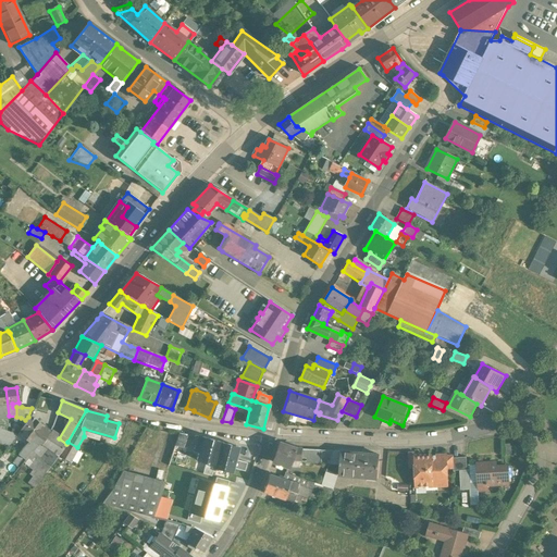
[(56,418),(49,416),(46,422),(46,428),(50,431),(56,418)]
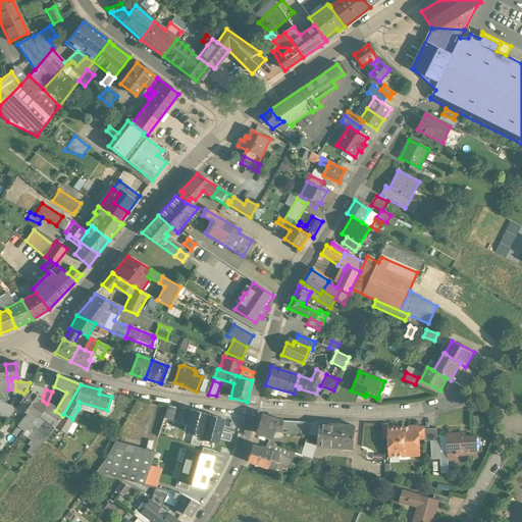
[(30,390),(18,405),(30,413),(24,419),(22,418),(17,426),(23,431),(30,423),(36,416),(39,417),(44,410),(46,406),(47,404),(43,401),(30,390)]
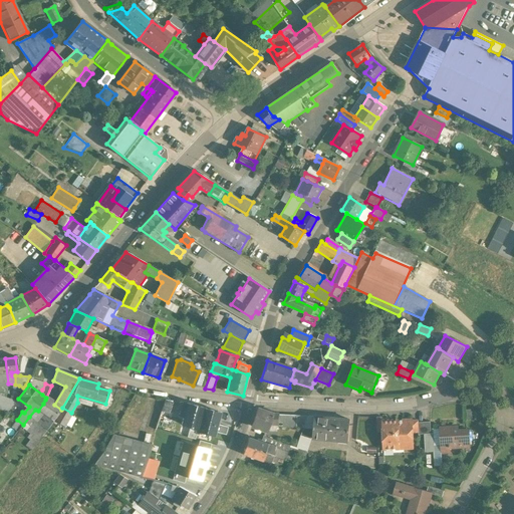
[(38,411),(35,410),(29,417),(23,425),(21,427),(33,436),(25,446),(31,451),(53,422),(53,421),(60,410),(61,410),(54,405),(45,400),(43,404),(38,411)]
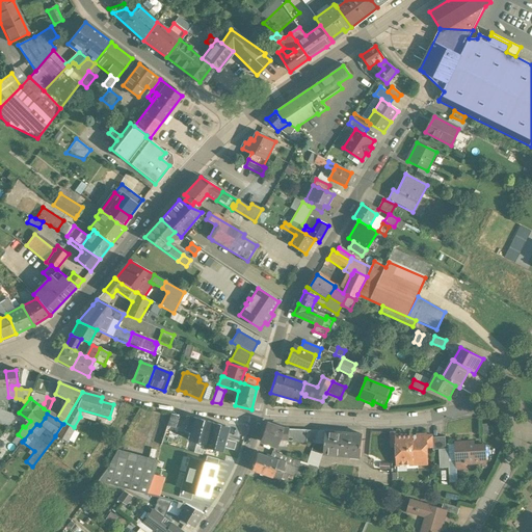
[(178,416),(170,415),(166,427),(175,427),(178,416)]
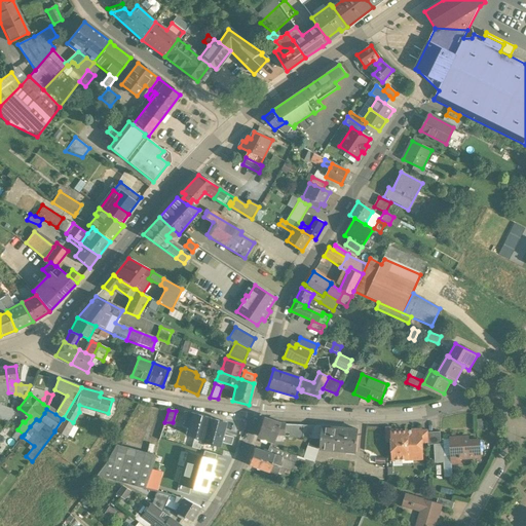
[(208,418),(191,414),(187,413),(184,426),(187,427),(185,436),(192,438),(192,439),(201,442),(208,418)]
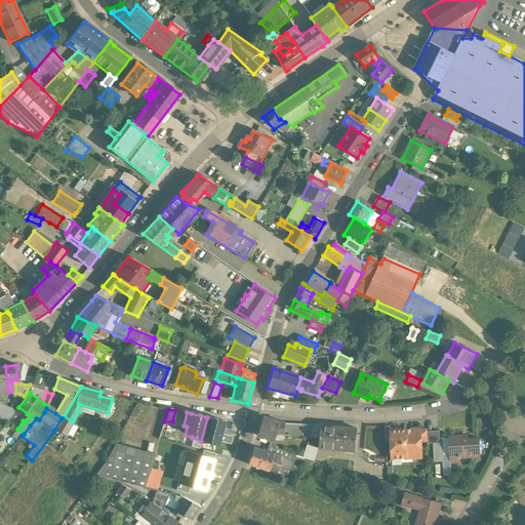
[(73,421),(64,416),(63,418),(62,418),(54,430),(65,436),(73,421)]
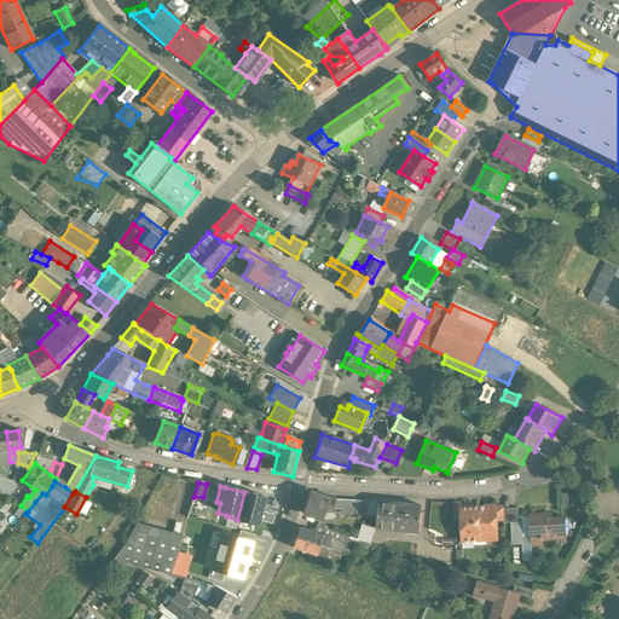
[(244,492),(237,520),(259,526),(260,520),(262,513),(266,498),(244,492)]
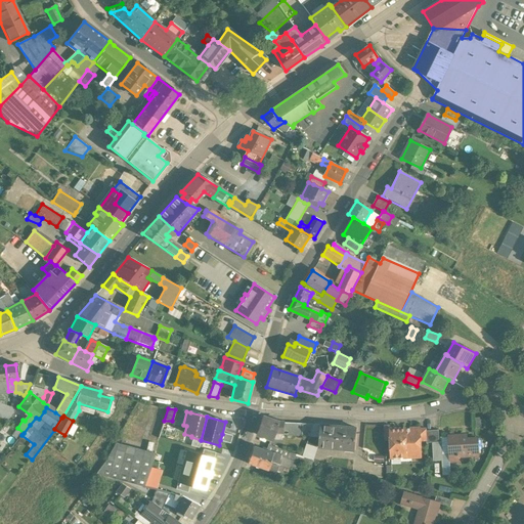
[(276,423),(262,418),(256,435),(270,439),(275,425),(276,423)]
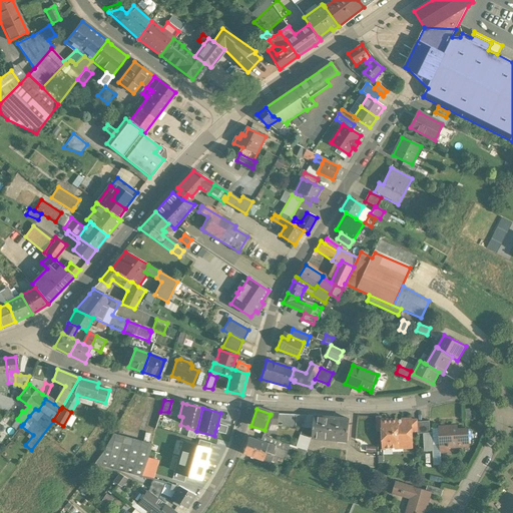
[(295,412),(272,410),(271,414),(270,416),(279,418),(297,419),(297,417),(297,415),(295,416),(295,413),(295,412)]
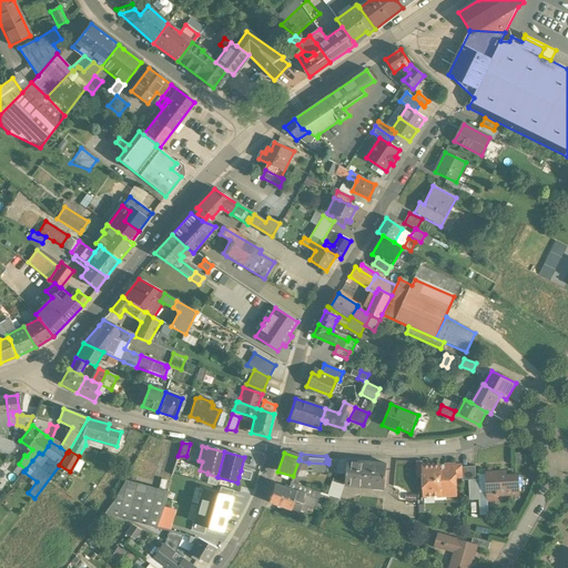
[(335,470),(341,457),(326,456),(326,457),(326,460),(328,459),(328,462),(328,464),(308,463),(298,460),(293,476),(306,476),(307,470),(325,472),(335,470)]
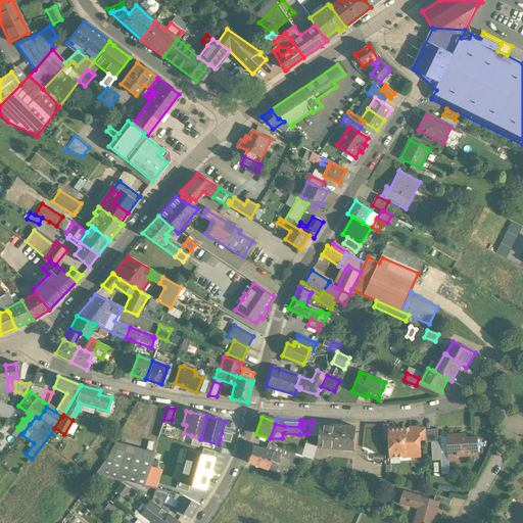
[(355,428),(320,425),(318,446),(353,449),(355,428)]
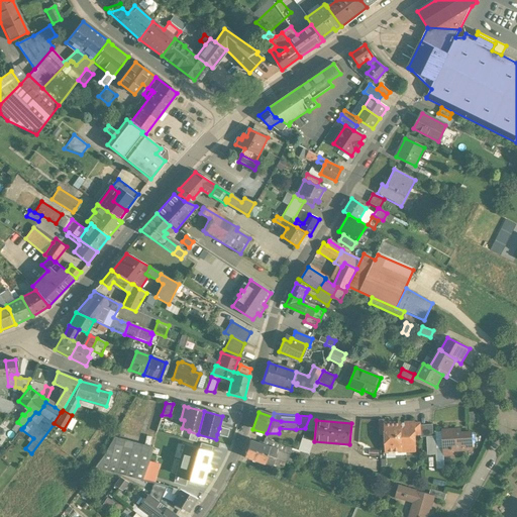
[(23,427),(17,422),(11,430),(17,434),(21,429),(23,427)]
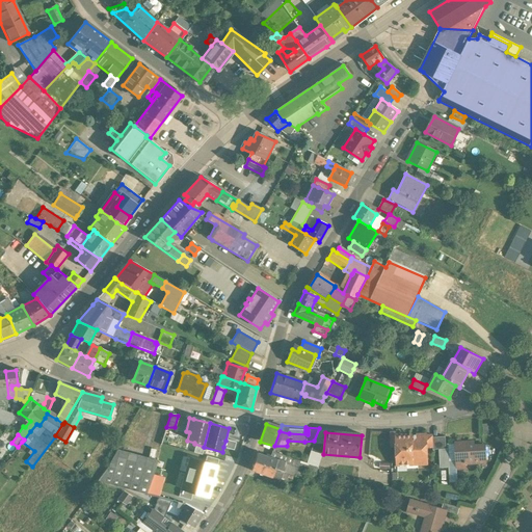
[(144,466),(113,457),(107,469),(97,481),(147,496),(157,458),(156,457),(160,446),(163,437),(153,435),(144,466)]
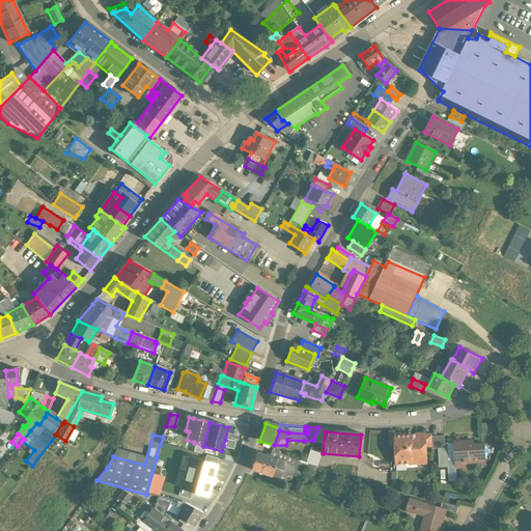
[(425,435),(415,436),(415,441),(411,441),(411,436),(403,436),(396,443),(395,441),(395,447),(394,448),(394,452),(395,453),(396,464),(407,464),(406,460),(416,460),(416,464),(426,463),(425,436),(425,435)]
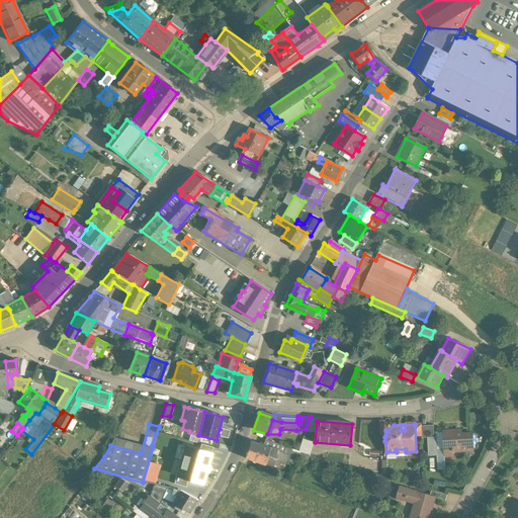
[(421,426),(420,426),(421,436),(421,438),(434,438),(433,426),(421,426)]
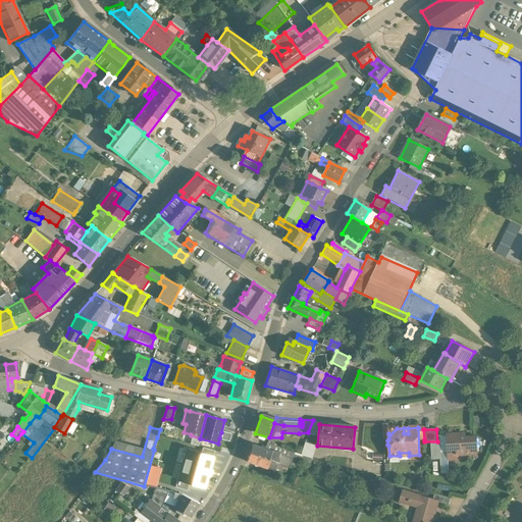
[(230,434),(221,432),(219,438),(228,441),(230,434)]
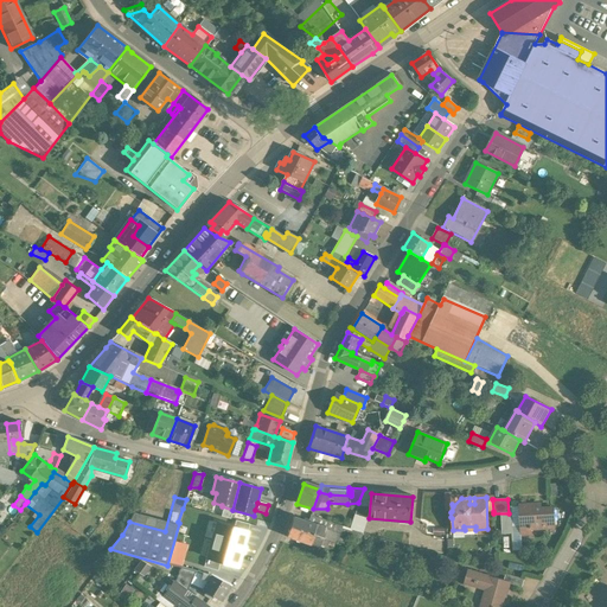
[(534,508),(534,505),(519,506),(521,535),(530,535),(530,529),(530,526),(542,526),(542,529),(554,528),(554,518),(557,518),(556,511),(554,509),(542,510),(540,508),(534,508)]
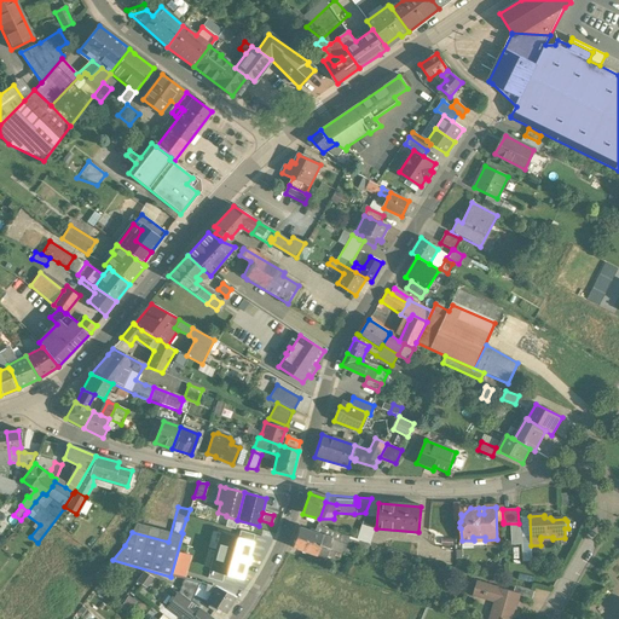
[(323,536),(299,527),(295,537),(329,549),(343,554),(347,547),(339,543),(322,538),(323,536)]
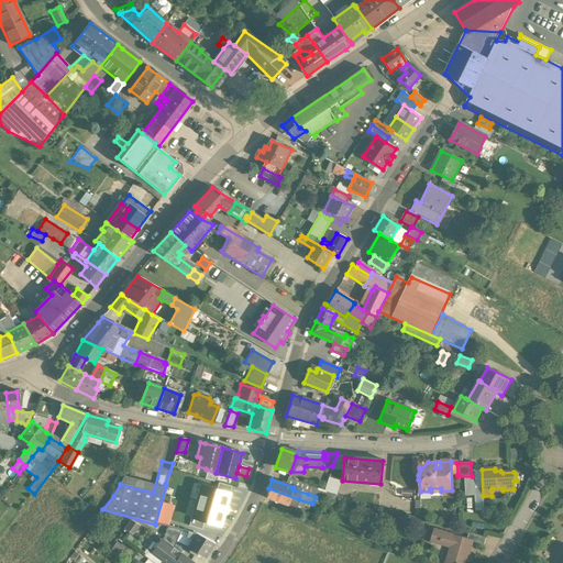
[(231,487),(219,484),(217,489),(230,494),(231,487)]
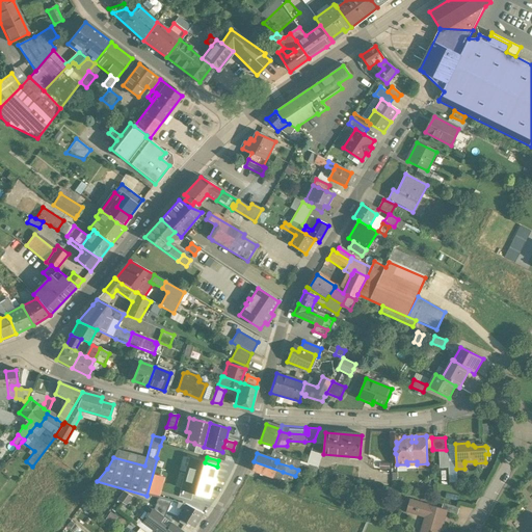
[(208,497),(217,467),(205,462),(190,458),(181,488),(193,493),(208,497)]
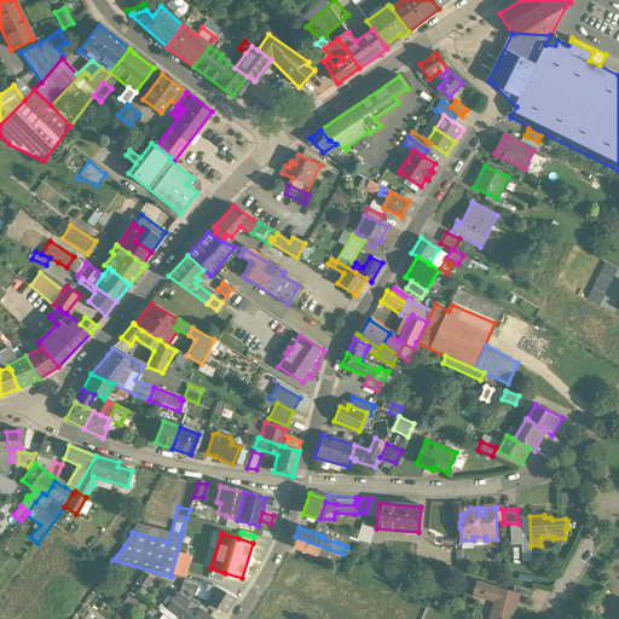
[(369,544),(342,534),(339,543),(347,547),(350,547),(351,545),(368,551),(369,544)]
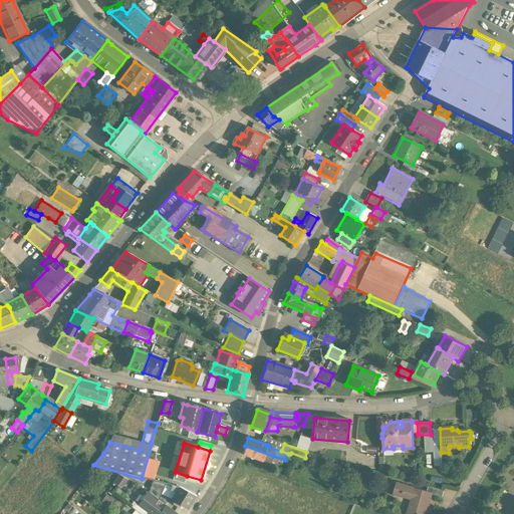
[(273,456),(245,446),(242,455),(250,457),(249,460),(253,461),(254,459),(262,462),(263,460),(271,463),(273,456)]
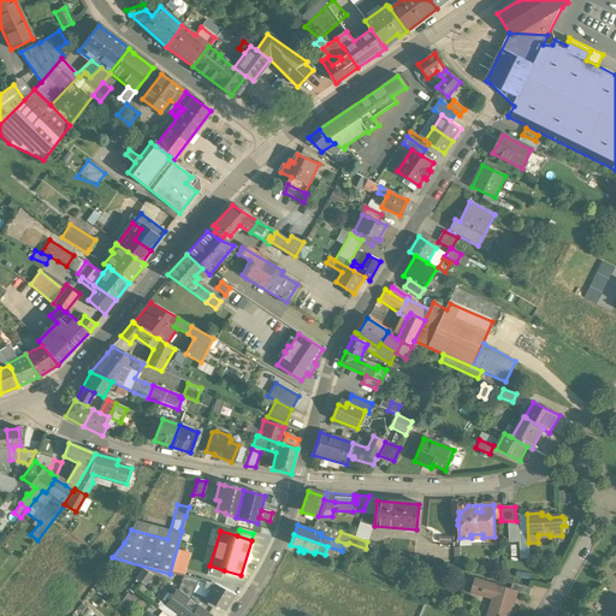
[(221,580),(224,570),(209,566),(206,575),(221,580)]
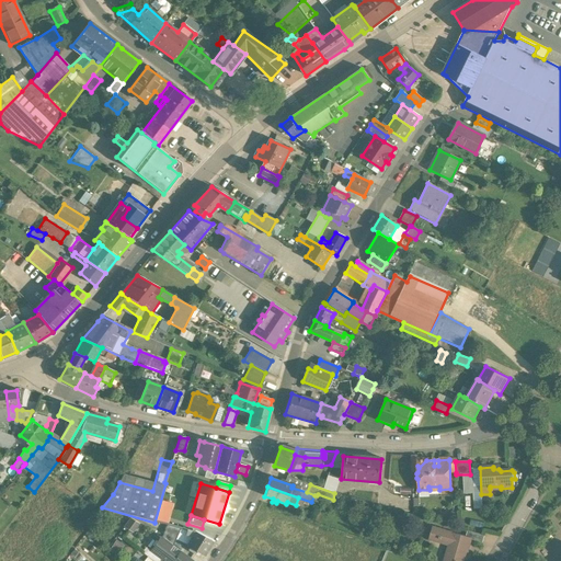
[(179,530),(156,524),(155,528),(163,530),(161,537),(162,538),(172,546),(179,530)]
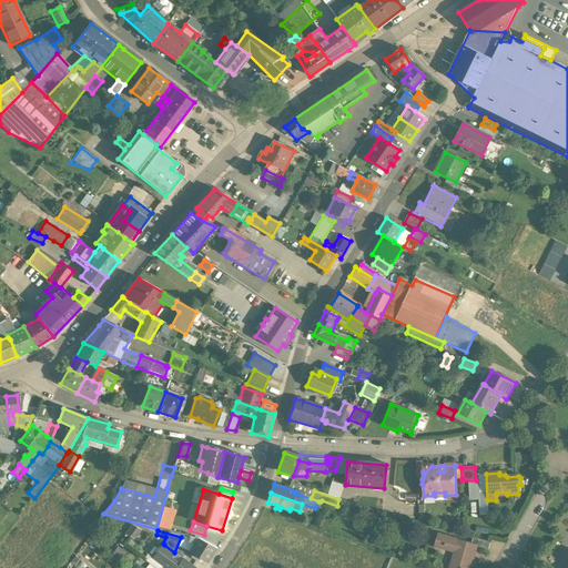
[(472,545),(437,535),(434,546),(454,553),(448,567),(468,567),(475,547),(475,545),(472,545)]
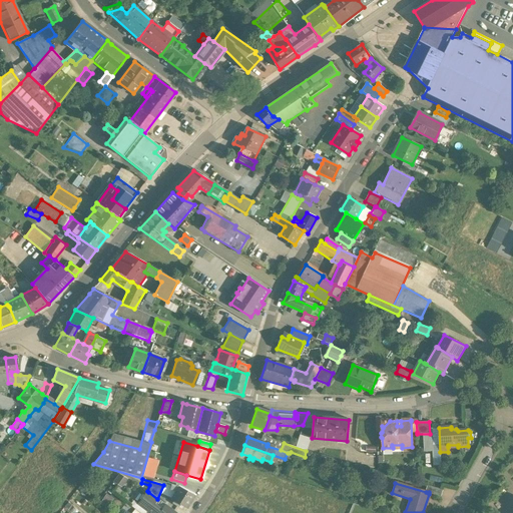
[(194,495),(177,487),(176,488),(174,488),(169,486),(168,490),(174,491),(170,499),(173,501),(172,504),(178,507),(179,504),(186,508),(194,495)]
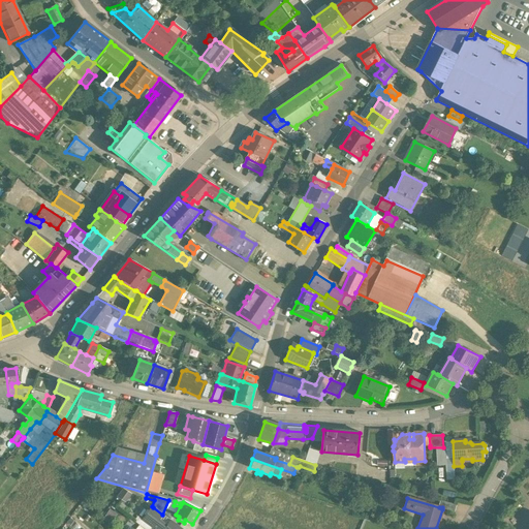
[(455,505),(441,501),(439,507),(442,507),(442,509),(453,512),(455,505)]
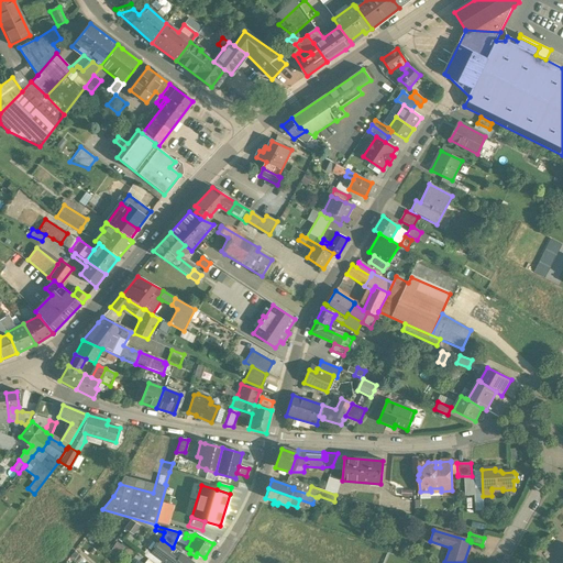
[(192,562),(179,553),(176,559),(168,553),(173,548),(163,540),(162,539),(159,538),(148,552),(161,561),(162,559),(166,562),(192,562)]
